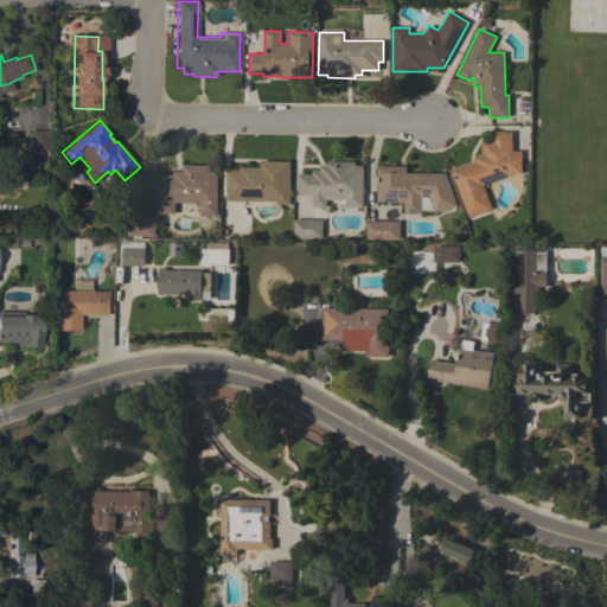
[(29,131),(49,131),(48,152),(29,151),(29,131)]
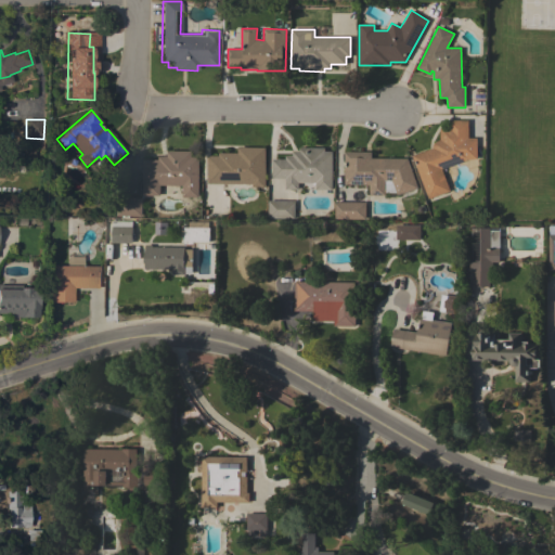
[(413,156),(434,147),(434,145),(435,143),(436,142),(440,140),(440,128),(450,128),(450,120),(468,120),(468,138),(477,138),(477,159),(468,159),(441,169),(450,190),(428,198),(413,156)]
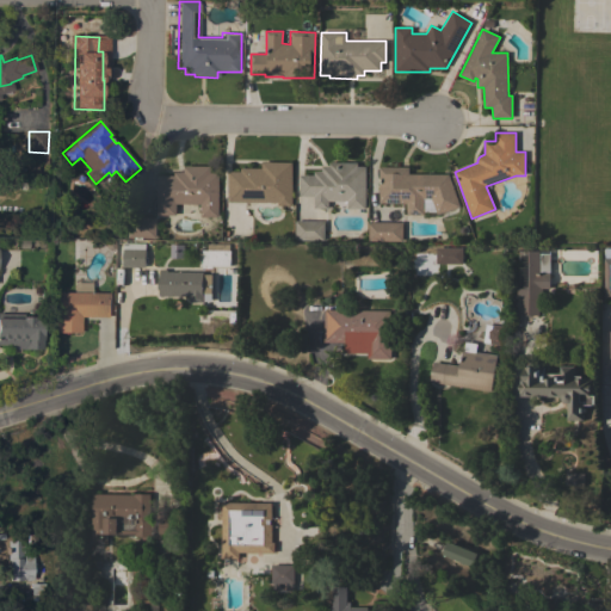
[(241,171),(241,168),(263,168),(263,162),(292,162),(292,205),(278,205),(278,202),(228,202),(229,171),(241,171)]
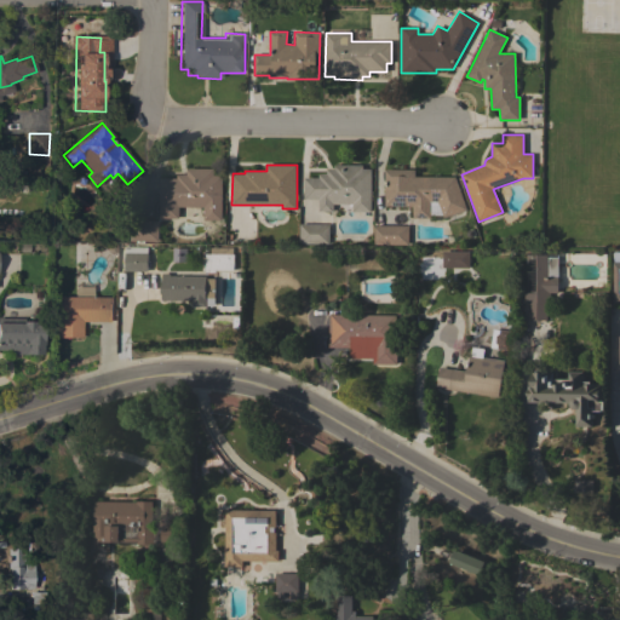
[(304,178),(319,178),(319,173),(327,173),(327,168),(334,168),(334,165),(363,165),(363,168),(372,168),(371,212),(352,212),(352,205),(333,204),(333,211),(319,211),(319,199),(304,199),(304,178)]
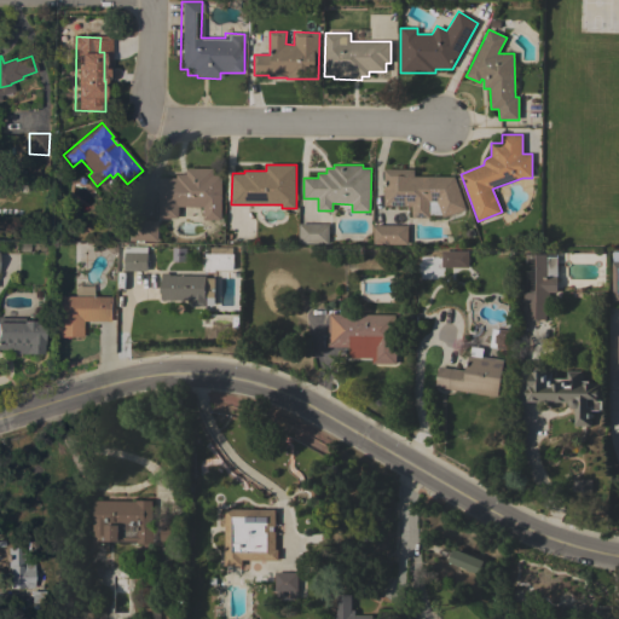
[(160,178),(177,178),(178,174),(186,174),(186,168),(214,168),(214,175),(221,175),(221,220),(203,219),(203,207),(179,207),(179,218),(160,218),(160,178)]
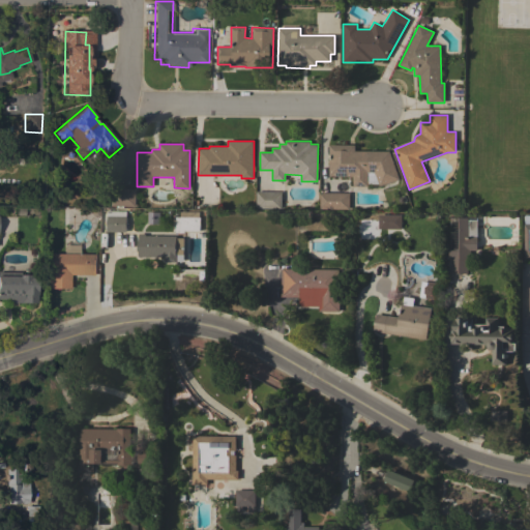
[(329,145),(355,145),(355,151),(389,151),(400,179),(380,186),(375,172),(369,172),(369,185),(353,186),(353,176),(329,176),(329,145)]
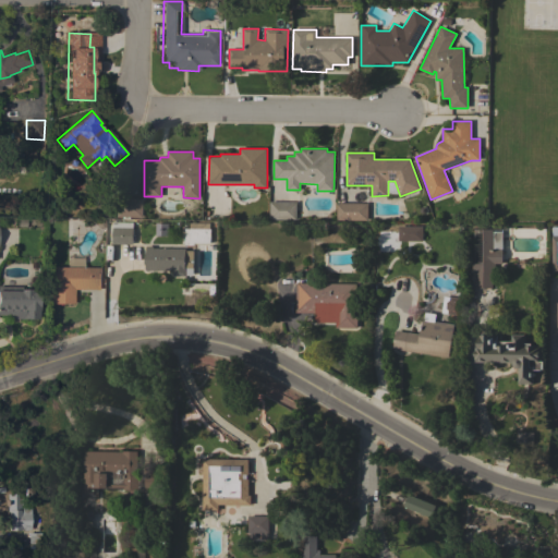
[(143,217),(116,216),(116,198),(143,198),(143,217)]
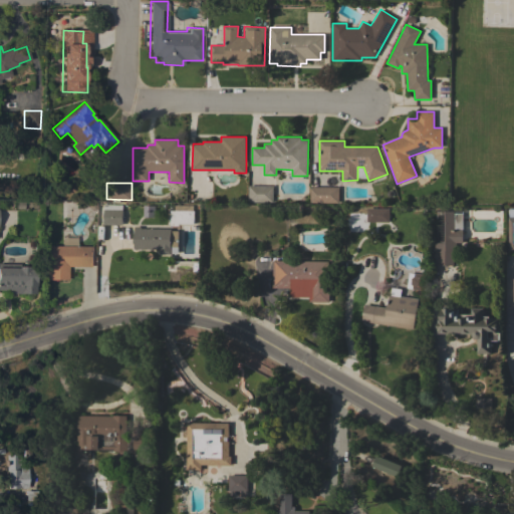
[(273,202),(249,202),(249,186),(273,186),(273,202)]
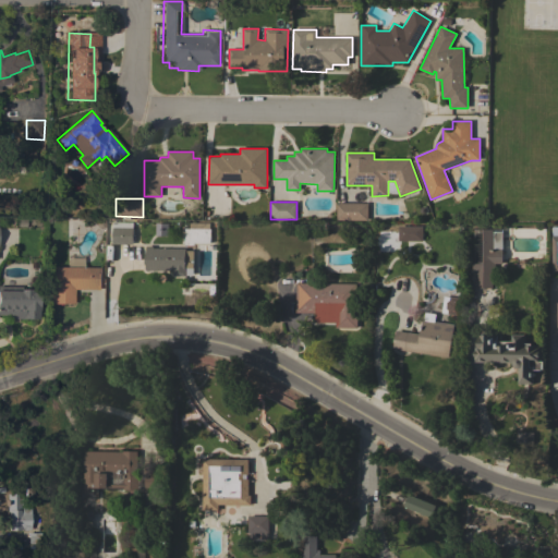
[(367,203),(367,220),(339,220),(339,219),(337,219),(337,204),(339,204),(339,203),(367,203)]
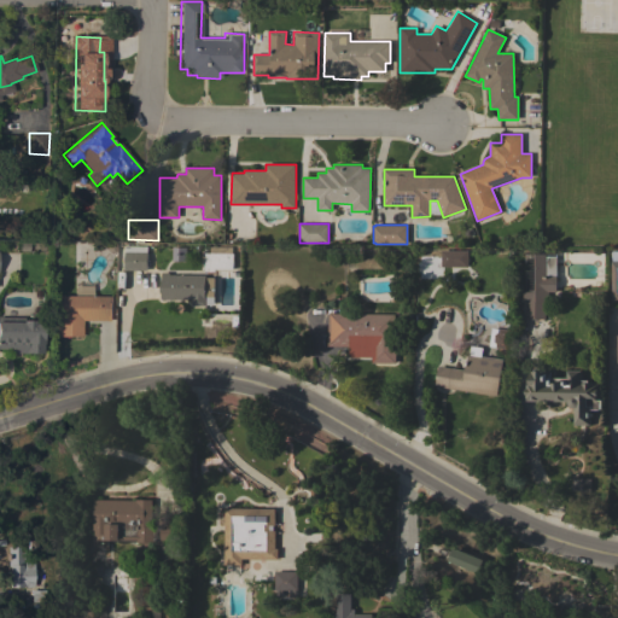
[(147,270),(124,270),(124,245),(147,245),(147,270)]
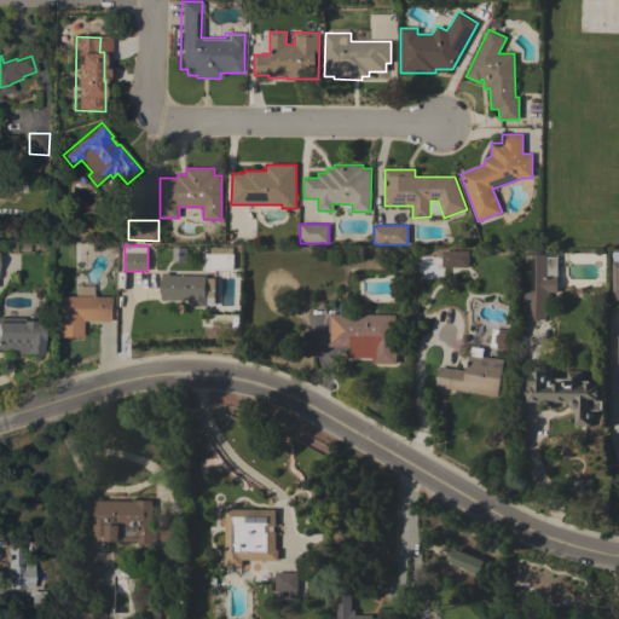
[(172,258),(172,248),(174,246),(183,246),(186,249),(186,258),(184,261),(175,260),(172,258)]
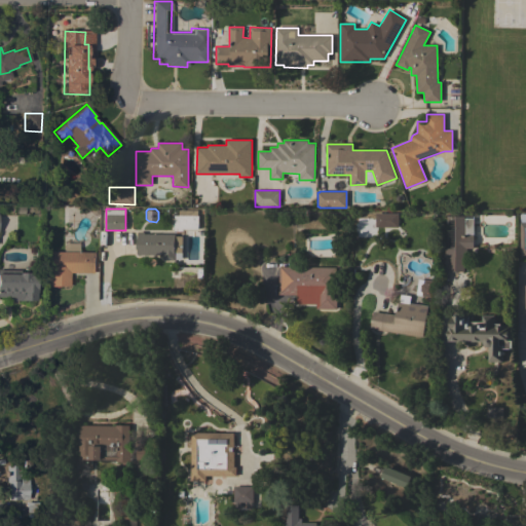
[(197,215),(198,215),(198,229),(183,229),(183,230),(174,230),(174,228),(173,228),(173,224),(174,224),(174,220),(173,220),(173,218),(174,218),(175,215),(179,215),(179,210),(197,210),(197,215)]
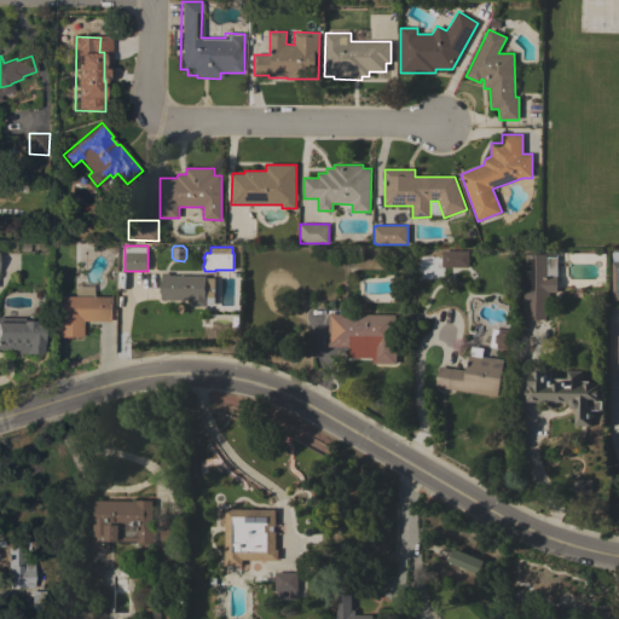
[(468,267),(468,250),(441,252),(441,267),(468,267)]
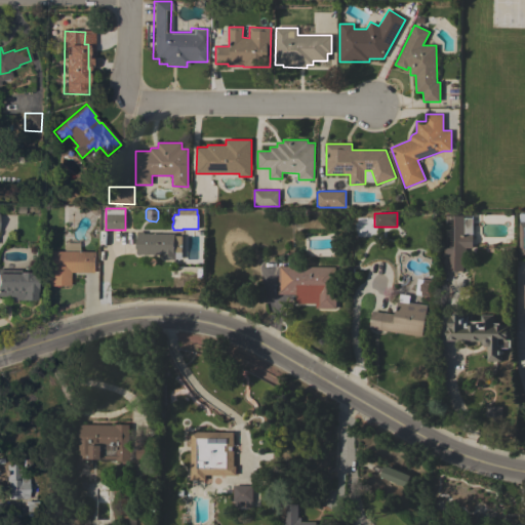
[(465,215),(465,218),(474,218),(474,234),(465,234),(473,235),(473,247),(466,247),(466,253),(463,253),(463,272),(462,272),(462,271),(448,271),(448,253),(446,253),(446,248),(447,248),(447,215),(465,215)]
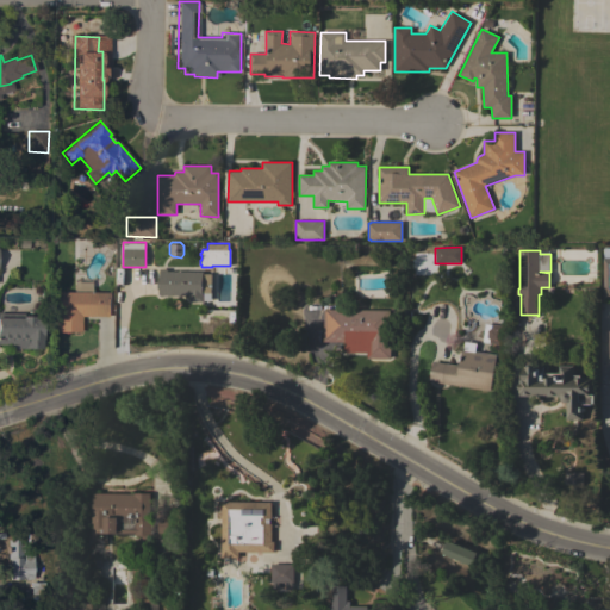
[(211,293),(203,293),(203,302),(190,302),(190,296),(160,296),(160,269),(167,269),(167,271),(203,272),(203,273),(211,274),(211,293)]
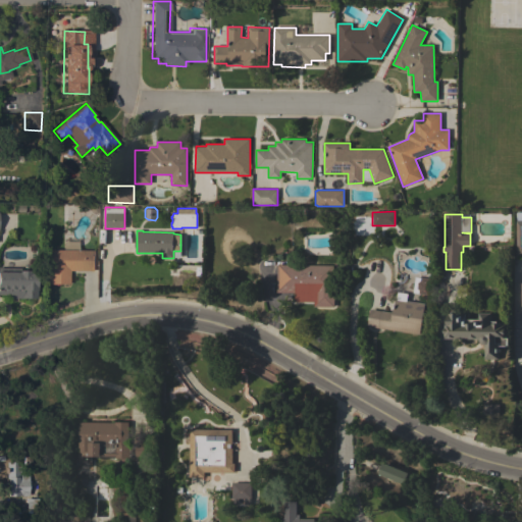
[(94,271),(68,270),(68,284),(46,284),(47,268),(48,268),(48,250),(95,250),(94,271)]
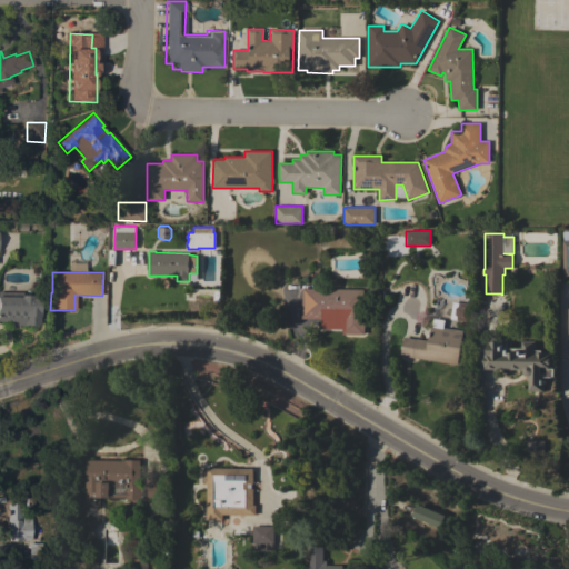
[(362,312),(365,312),(363,335),(342,335),(342,329),(321,329),(321,319),(302,319),(302,287),(308,287),(308,289),(363,289),(362,312)]
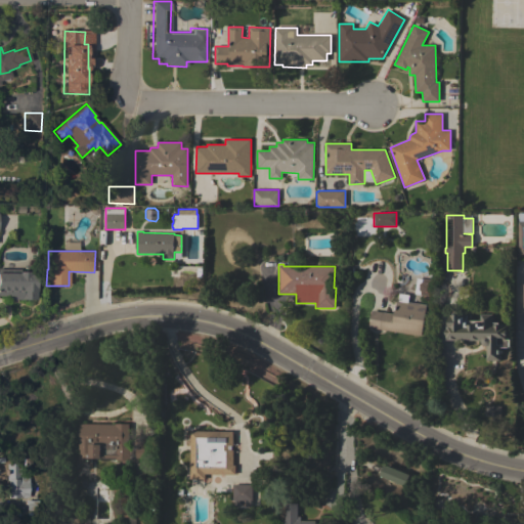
[(0,269),(19,269),(19,272),(29,272),(29,273),(36,273),(36,291),(37,291),(36,300),(9,299),(9,297),(0,296),(0,269)]
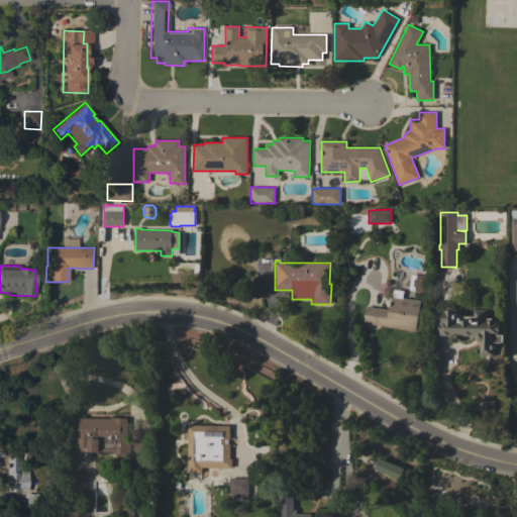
[(425,292),(415,290),(415,288),(413,285),(414,280),(416,278),(417,275),(427,276),(425,292)]
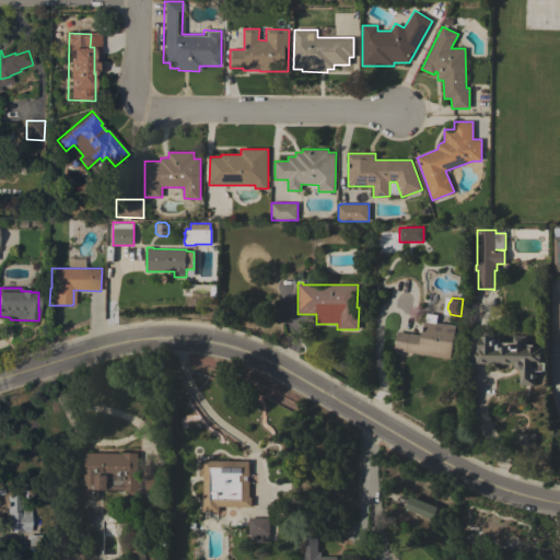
[(456,326),(451,359),(408,352),(408,351),(395,350),(398,331),(423,336),(424,321),(456,326)]
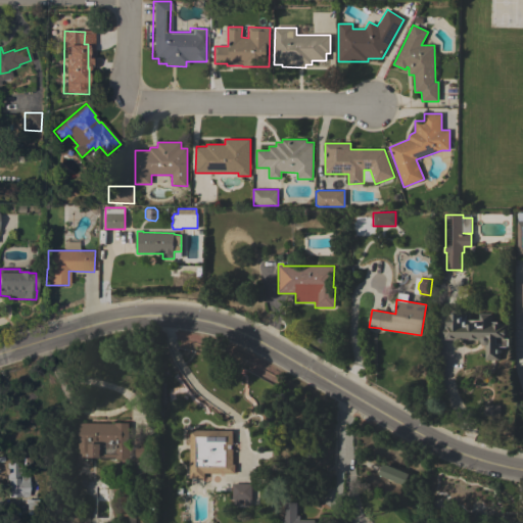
[(446,323),(449,323),(449,316),(450,316),(450,313),(466,313),(466,320),(480,320),(480,314),(491,314),(491,322),(497,322),(497,324),(508,324),(508,338),(509,338),(509,347),(501,346),(501,349),(502,349),(502,353),(500,353),(500,360),(487,359),(487,346),(485,345),(483,344),(482,342),(481,340),(481,337),(445,339),(446,323)]
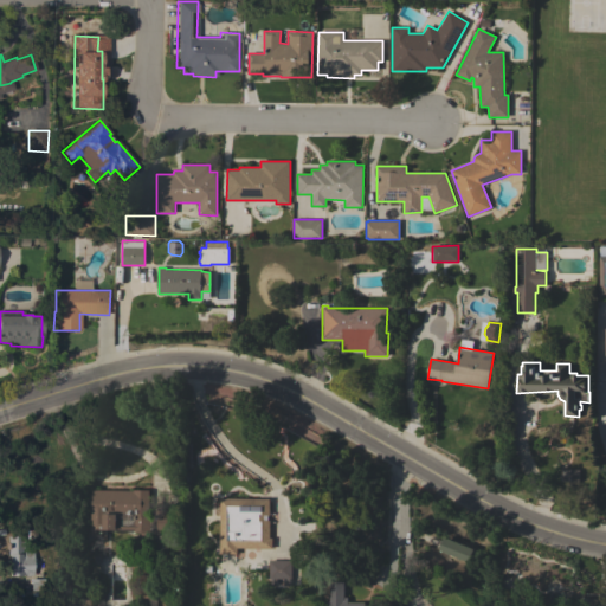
[(558,481),(577,482),(578,470),(559,469),(558,481)]
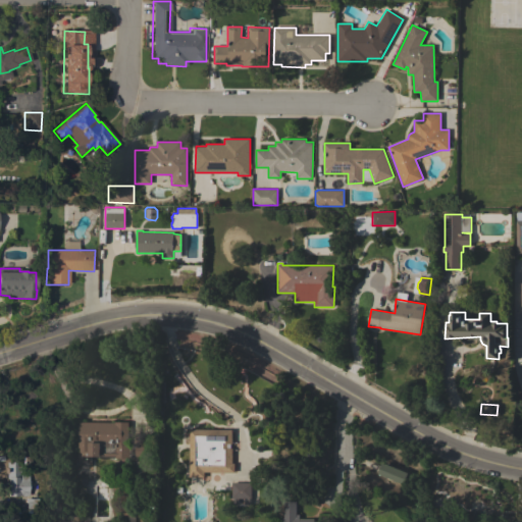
[(80,441),(80,422),(115,422),(115,421),(128,421),(128,445),(137,445),(137,441),(154,442),(154,458),(156,458),(156,489),(129,489),(129,458),(125,458),(125,461),(121,461),(121,458),(101,458),(101,457),(91,457),(91,461),(92,461),(92,464),(79,464),(79,441),(80,441)]
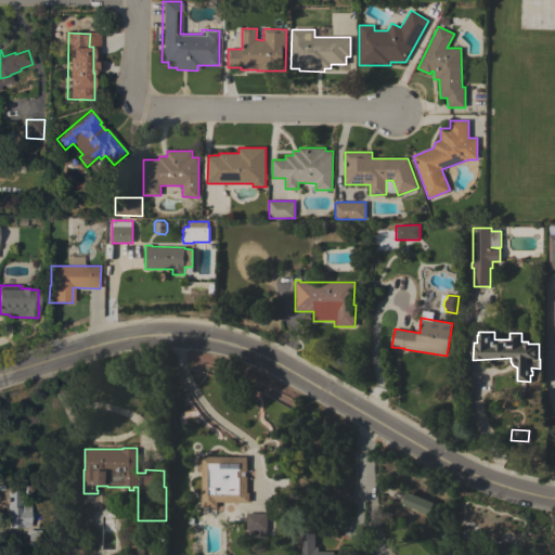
[(247,456),(247,472),(246,472),(246,476),(247,476),(247,492),(249,492),(249,502),(217,502),(217,507),(202,507),(202,473),(201,473),(201,469),(202,469),(202,456),(247,456)]
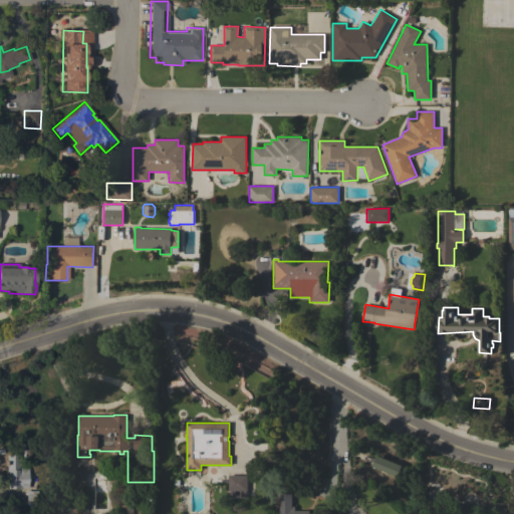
[(7,488),(7,466),(6,466),(6,454),(17,454),(18,467),(20,467),(20,474),(27,474),(27,488),(24,488),(24,489),(21,489),(21,488),(7,488)]
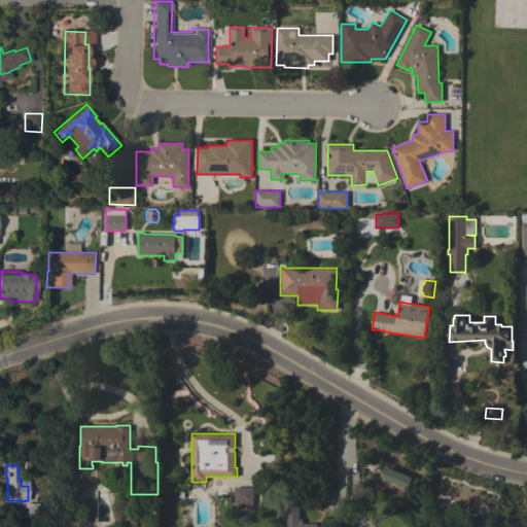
[(386,466),(412,478),(407,489),(381,479),(386,466)]
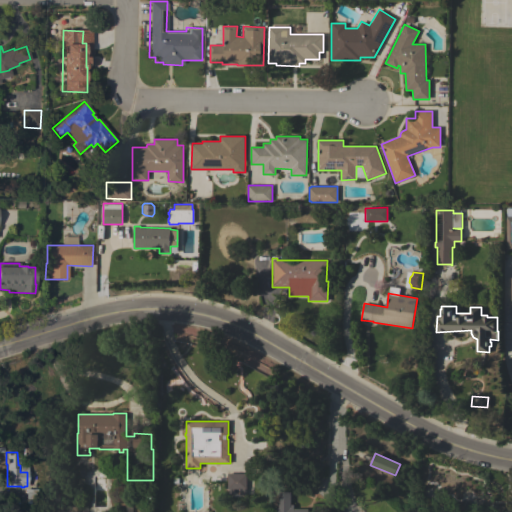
[(228,473),(247,473),(247,489),(245,489),(245,494),(239,494),(239,492),(233,492),(233,494),(229,494),(229,489),(228,489),(228,473)]
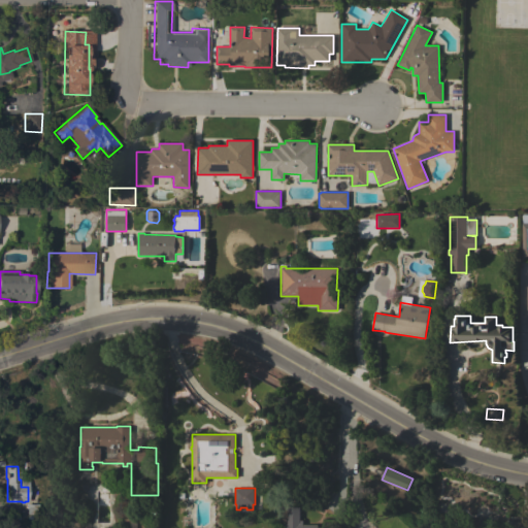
[(130,527),(131,501),(137,501),(137,515),(152,516),(151,527),(130,527)]
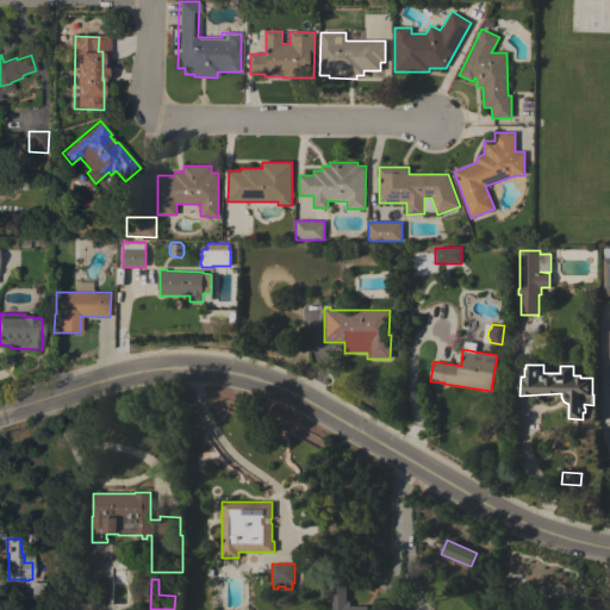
[(48,582),(48,593),(30,595),(30,582),(48,582)]
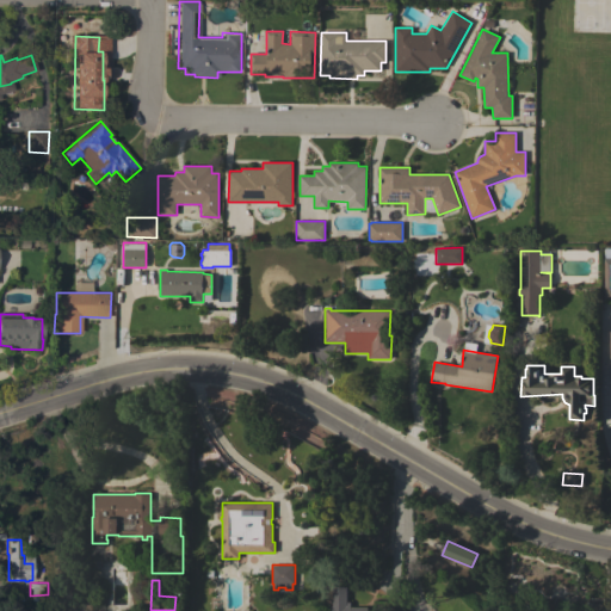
[(333,606),(333,586),(347,586),(347,602),(351,602),(351,608),(369,608),(368,610),(329,610),(329,606),(333,606)]
